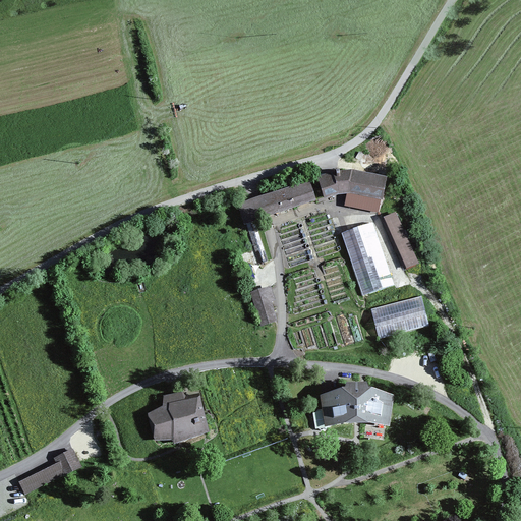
[(336,175),(334,176),(339,192),(348,191),(351,173),(341,175),(340,170),(335,171),(336,175)]
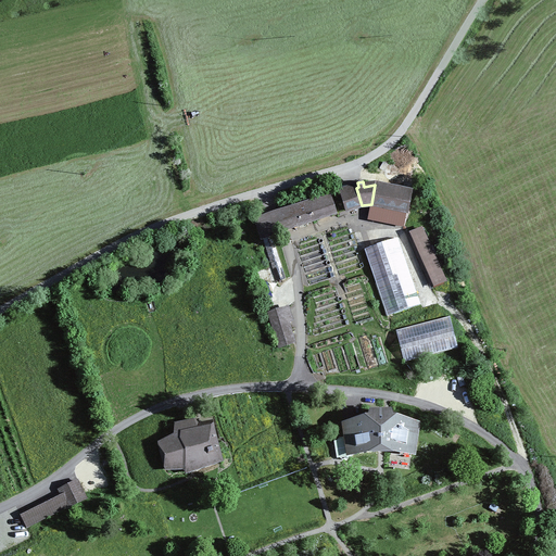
[(412,193),(375,185),(371,204),(407,212),(412,193)]
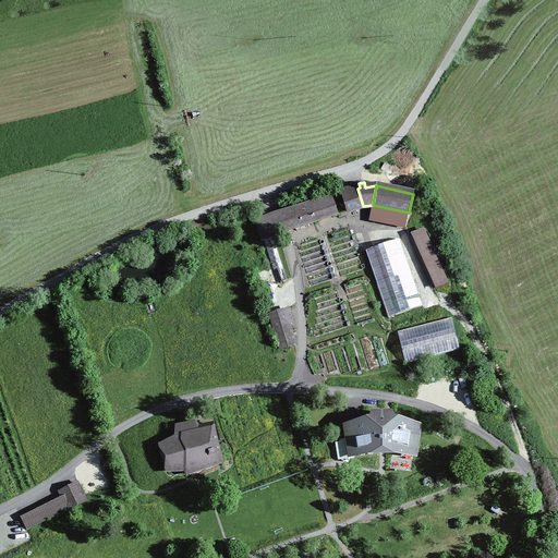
[(348,211),(363,206),(358,189),(342,193),(348,211)]
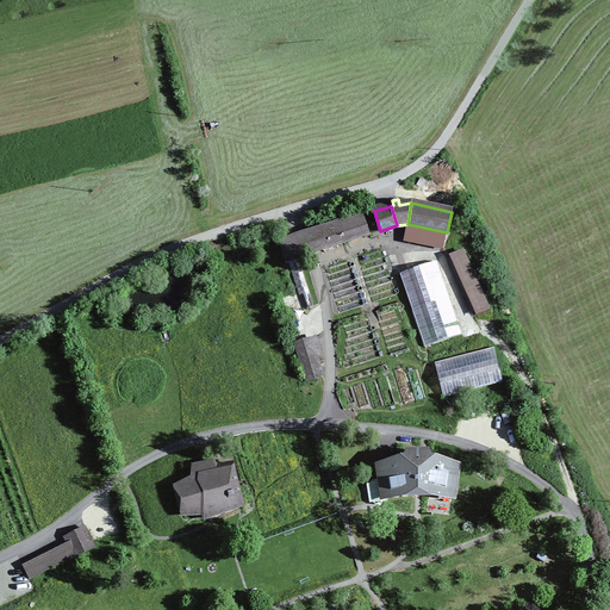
[(299,260),(300,259),(298,251),(342,237),(343,243),(368,235),(362,215),(279,242),(286,263),(288,262),(304,309),(313,306),(299,260)]
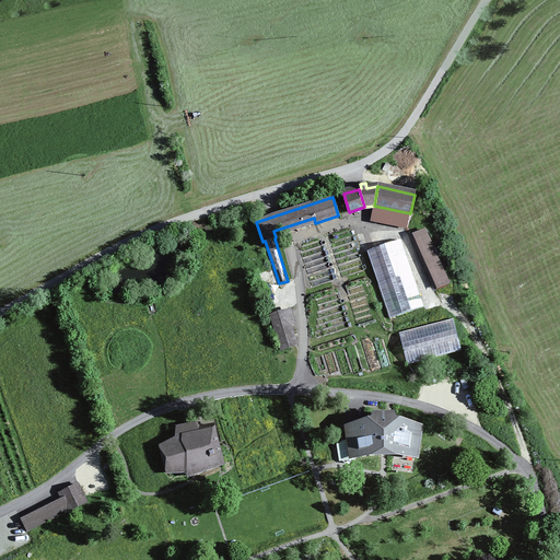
[(216,225),(212,217),(191,224),(195,233),(216,225)]
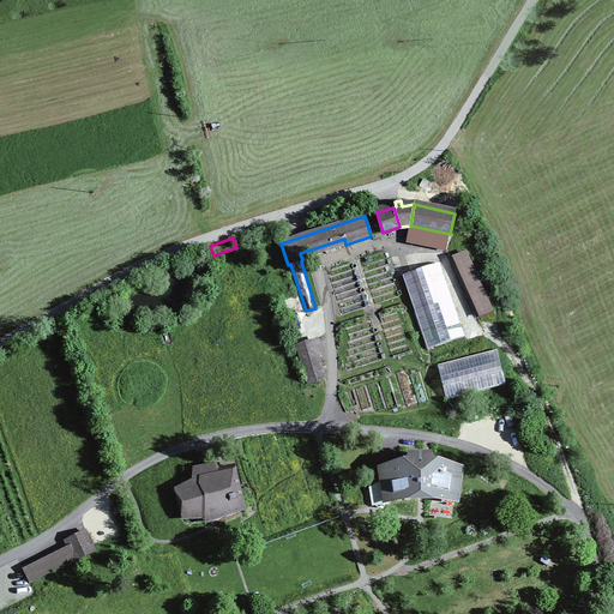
[(464,336),(439,263),(402,276),(427,349),(464,336)]
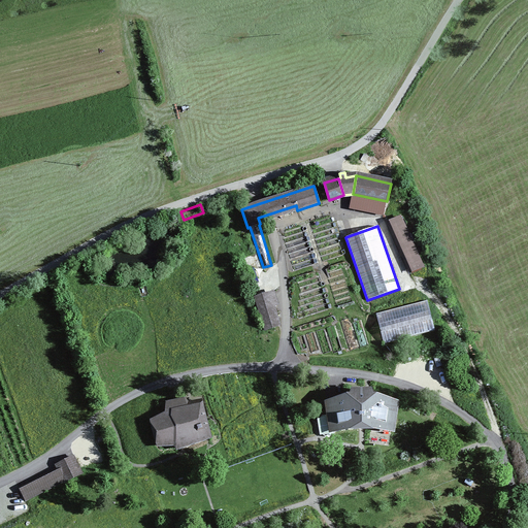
[(276,303),(272,293),(256,298),(265,329),(278,325),(272,304),(276,303)]
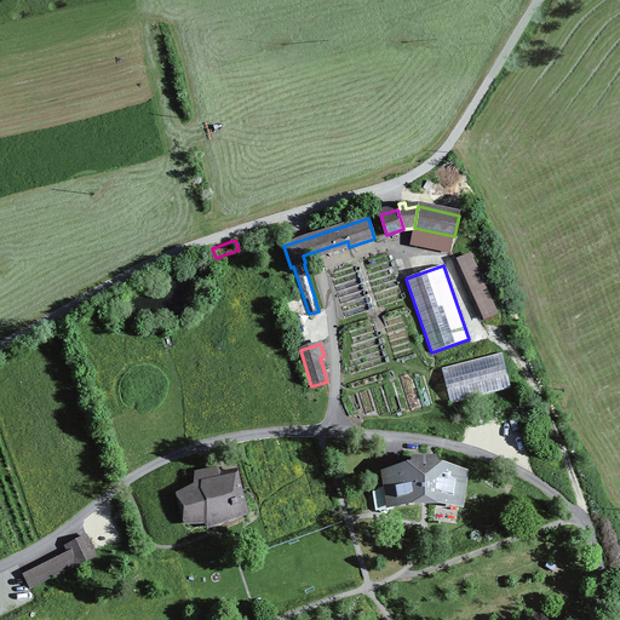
[(511,389),(501,352),(441,368),(451,405),(511,389)]
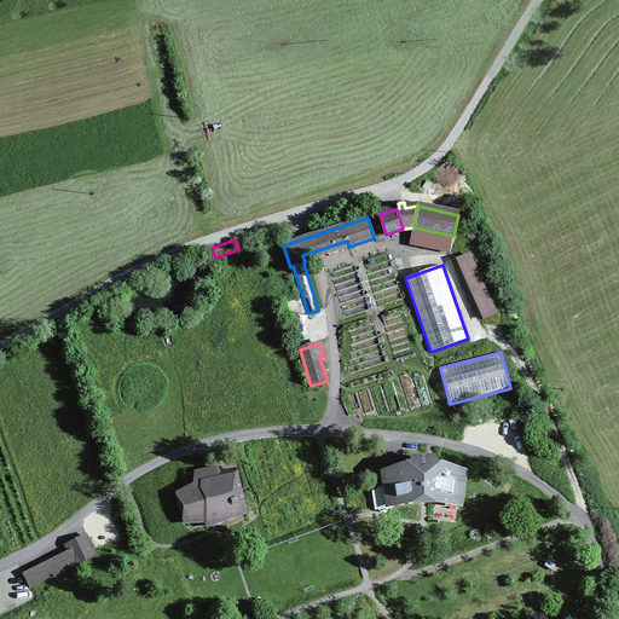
[(392,505),(414,502),(434,502),(458,505),(463,473),(438,469),(434,460),(420,460),(420,469),(410,470),(385,474),(386,486),(377,487),(375,491),(379,510),(381,512),(391,510),(392,508),(392,505)]
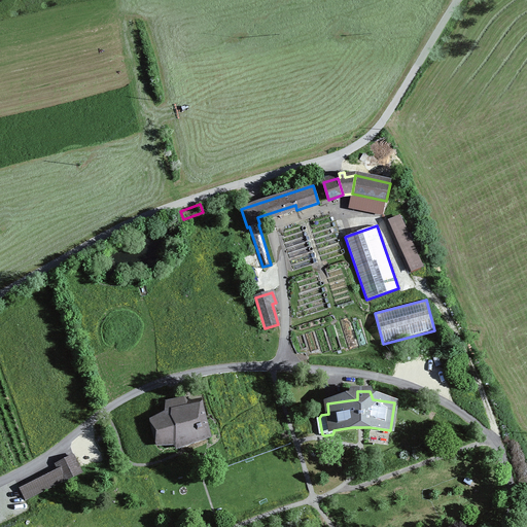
[(186,403),(184,399),(167,402),(166,413),(150,421),(156,444),(174,444),(177,448),(209,436),(200,400),(186,403)]
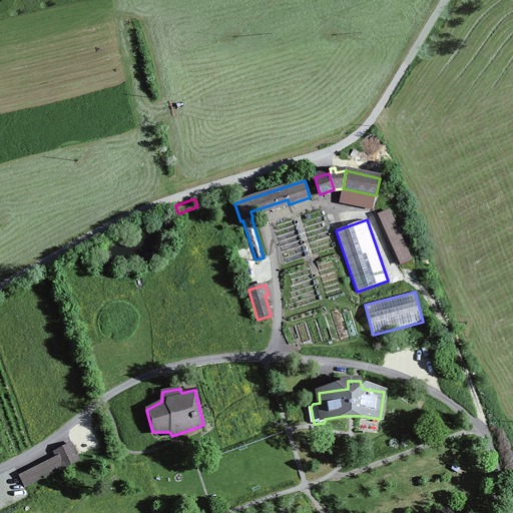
[(55,455),(18,474),(25,487),(79,460),(71,444),(54,452),(55,455)]
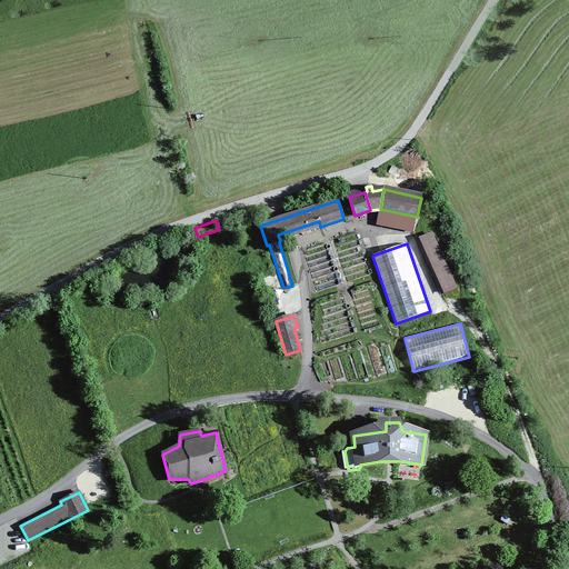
[(0,552),(25,541),(18,527),(0,535),(0,552)]
